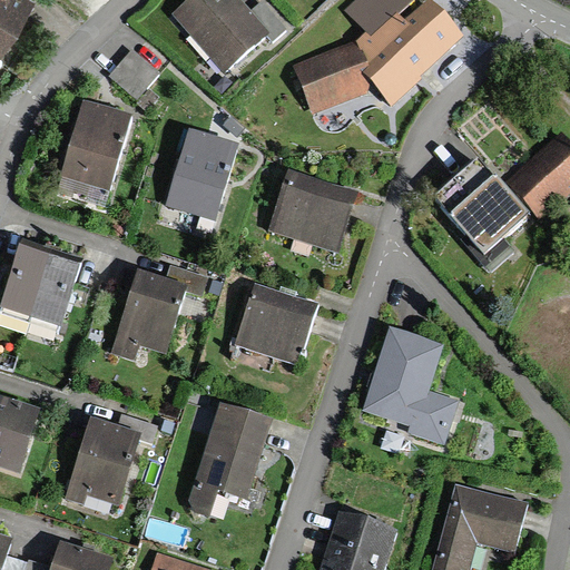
[(0,0),(0,59),(2,61),(38,1),(36,0),(0,0)]
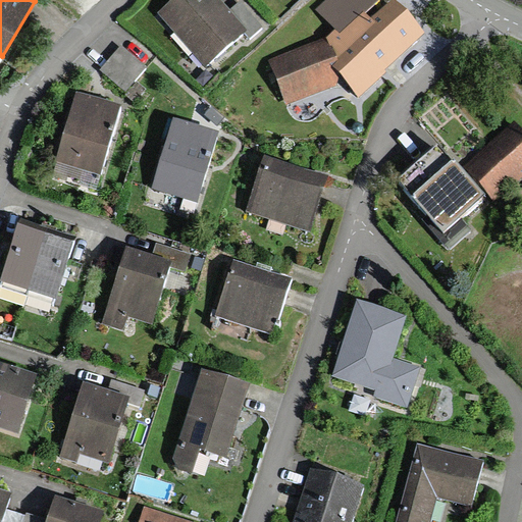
[(171,0),(159,11),(205,64),(244,31),(247,29),(230,10),(221,0),(171,0)]
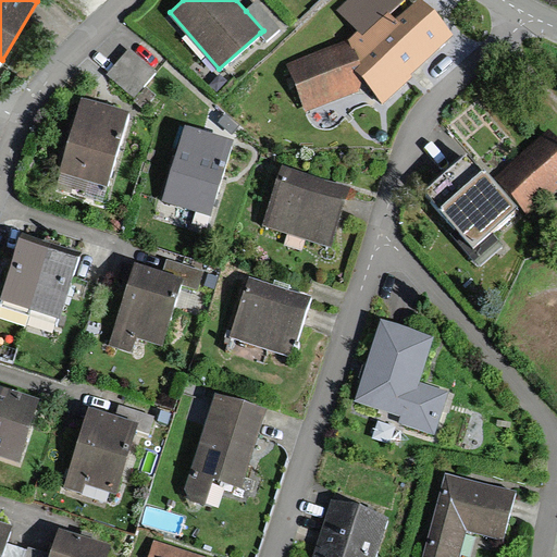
[(383,102),(454,33),(420,0),(416,0),(398,19),(392,11),(403,0),(350,0),(339,11),(357,28),(348,38),(285,62),(305,110),(369,86),(383,102)]
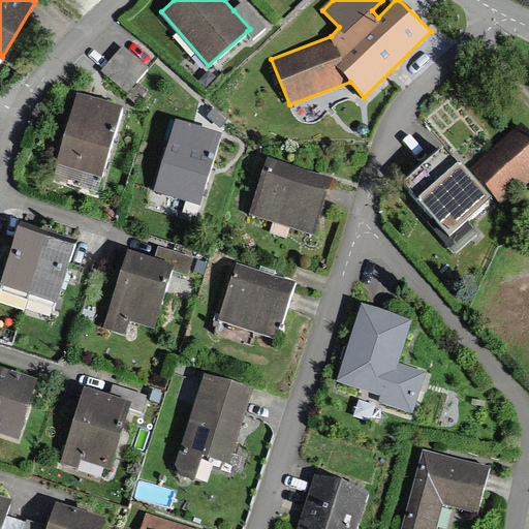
[(245,1),(234,10),(250,29),(247,31),(253,37),(267,26),(245,1)]
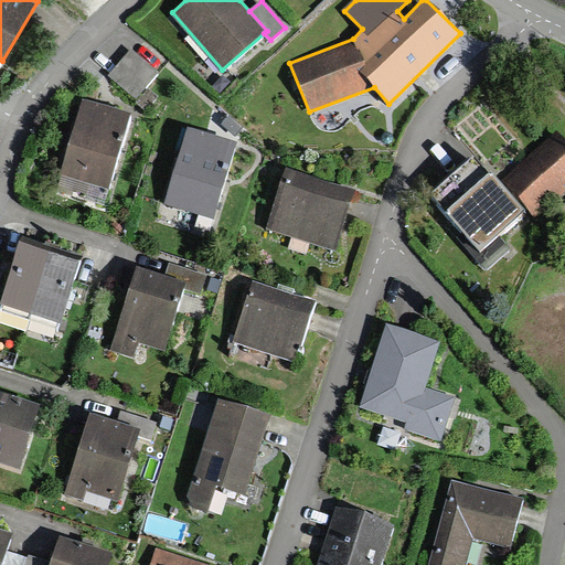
[(110,75),(134,97),(158,73),(135,51),(110,75)]
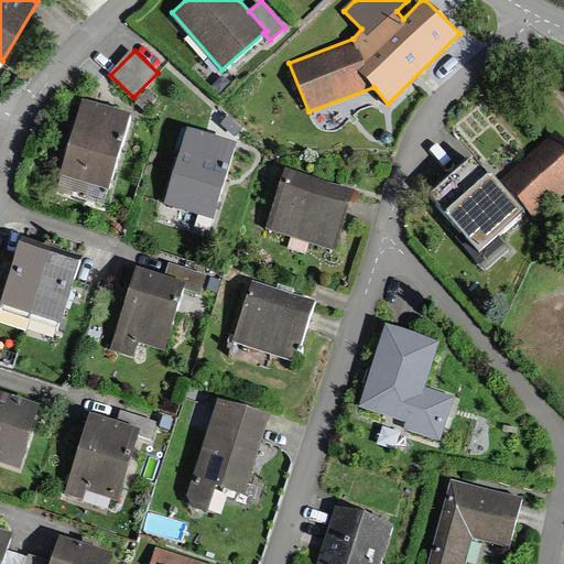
[(144,112),(158,97),(147,87),(133,102),(144,112)]
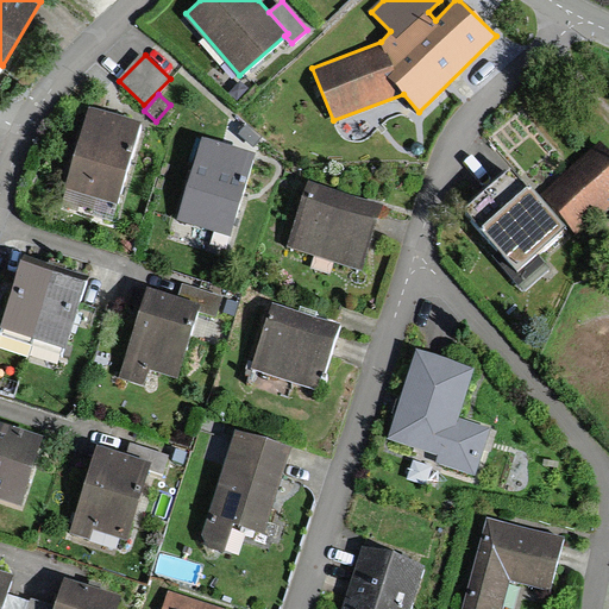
[(140,123),(89,106),(64,187),(115,202),(140,123)]
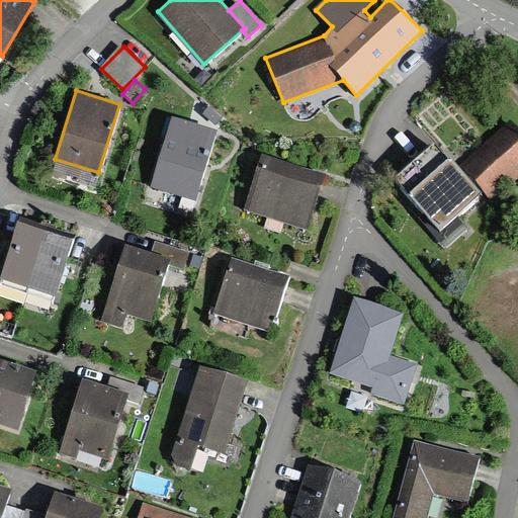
[(211,105),(203,113),(216,124),(223,116),(211,105)]
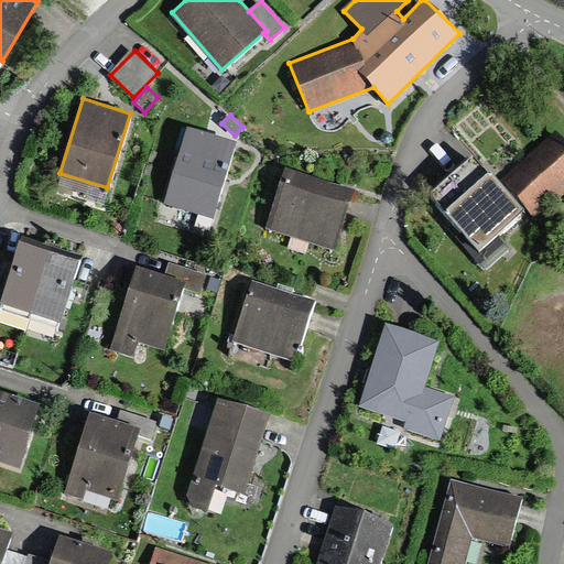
[(237,140),(187,126),(164,204),(214,219),(237,140)]
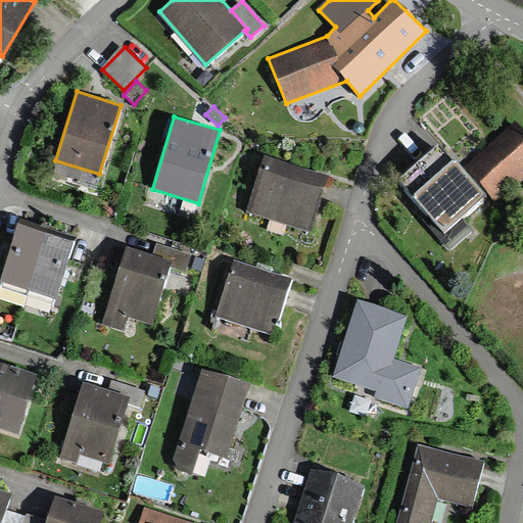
[(496,200),(522,177),(522,136),(517,130),(471,172),(496,200)]
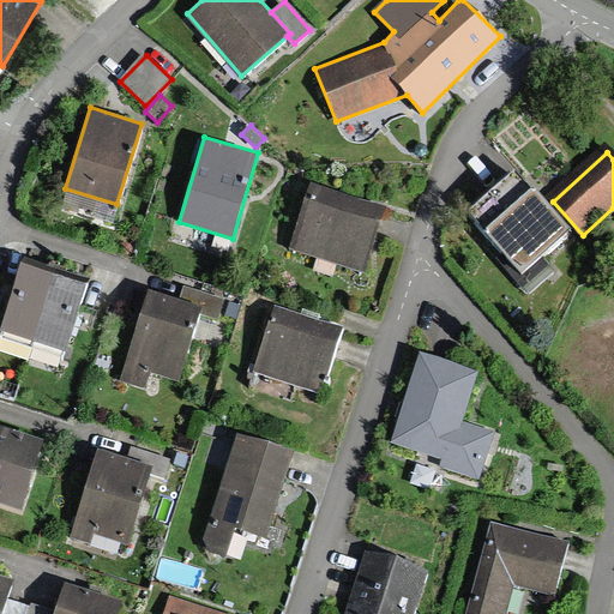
[(566,230),(516,172),(471,210),(506,250),(500,256),(529,289),(554,268),(541,252),(566,230)]
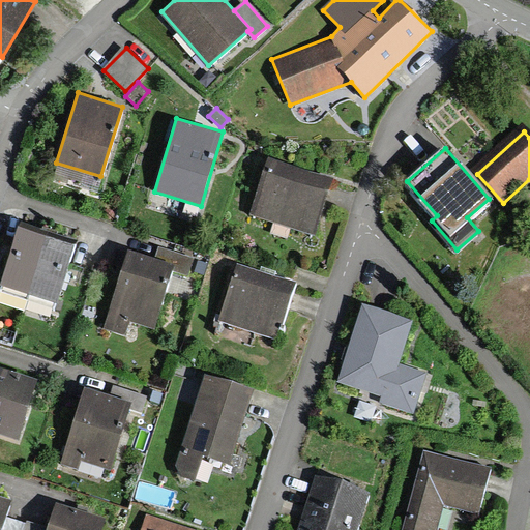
[(328,176),(269,158),(252,214),(311,232),(328,176)]
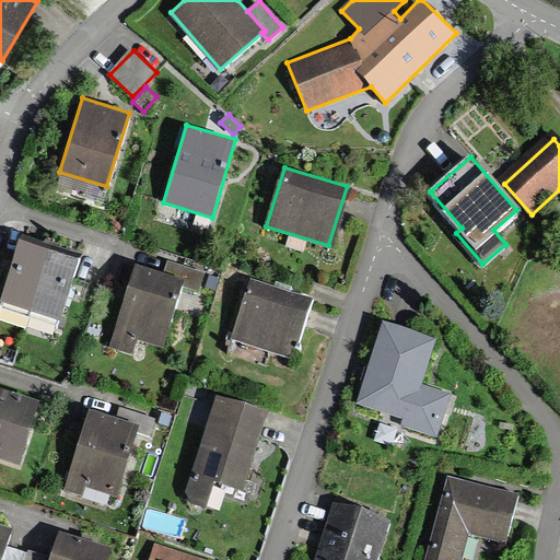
[(81,254),(23,234),(1,300),(59,319),(81,254)]
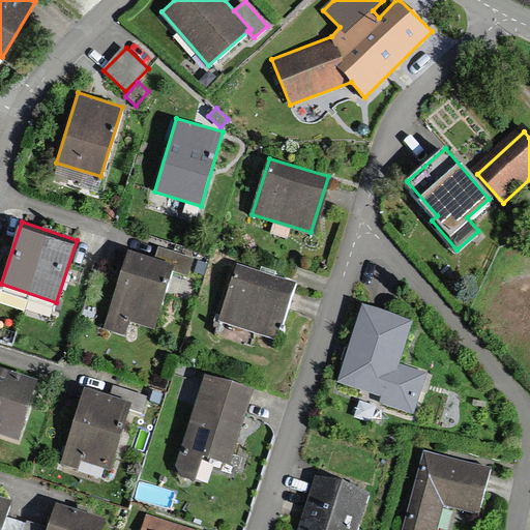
[(155,258),(128,248),(102,330),(125,337),(130,324),(153,331),(172,272),(189,278),(196,257),(158,245),(155,258)]
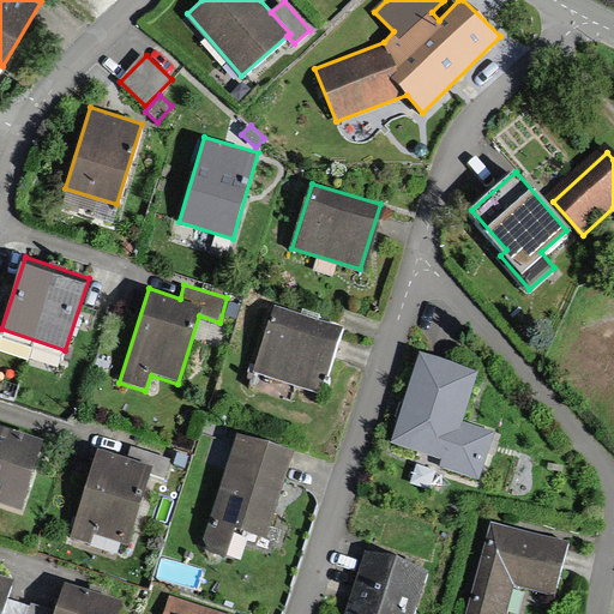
[(337,336),(276,314),(254,375),(315,397),(337,336)]
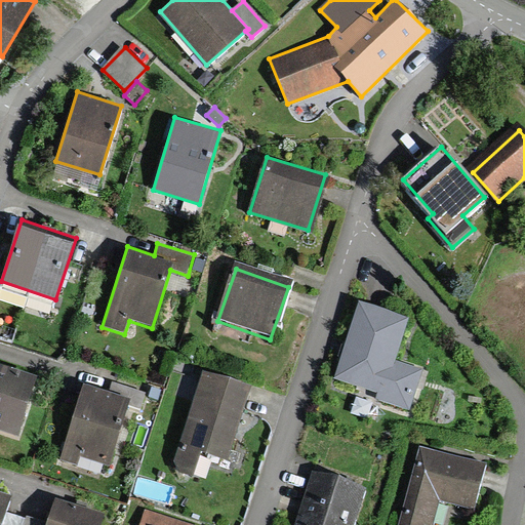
[(410,320),(359,303),(333,378),(379,394),(377,401),(409,412),(423,369),(397,360),(410,320)]
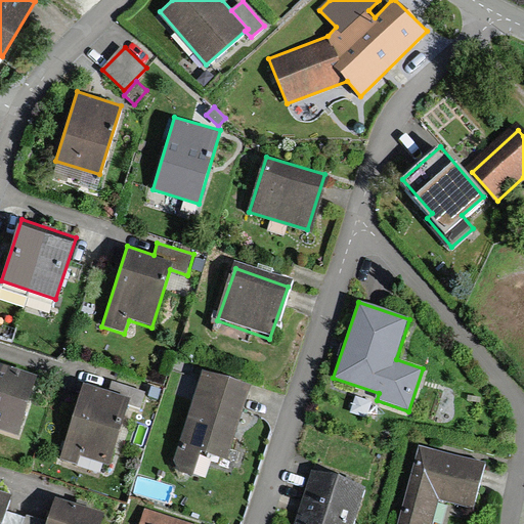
[(36,375),(0,363),(0,428),(17,434),(36,375)]
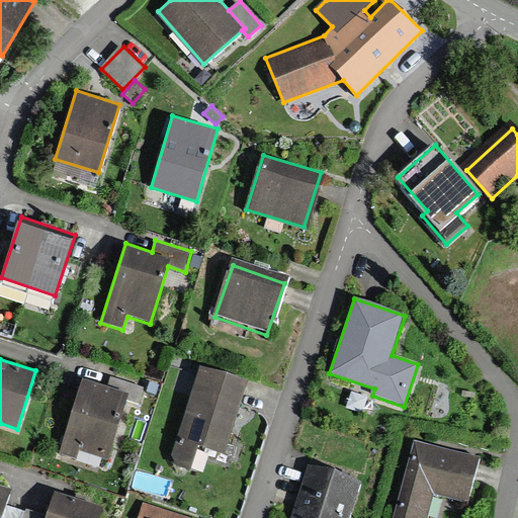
[(247,381),(202,366),(175,453),(177,463),(190,467),(198,444),(223,452),(247,381)]
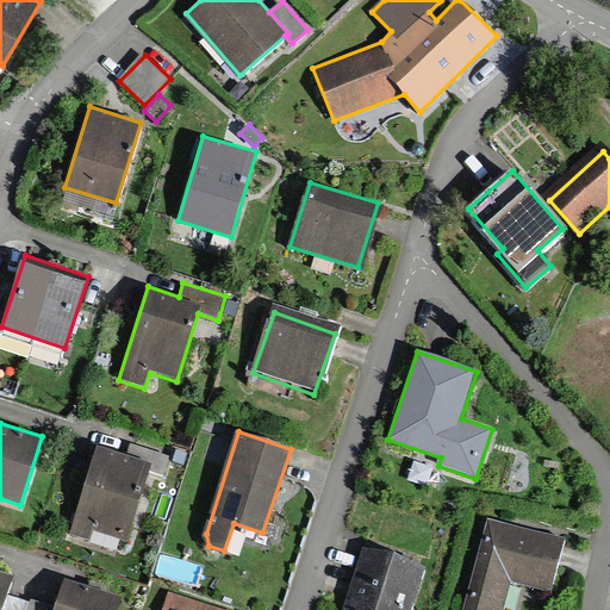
[(131,442),(128,455),(153,462),(149,472),(162,477),(169,454),(131,442)]
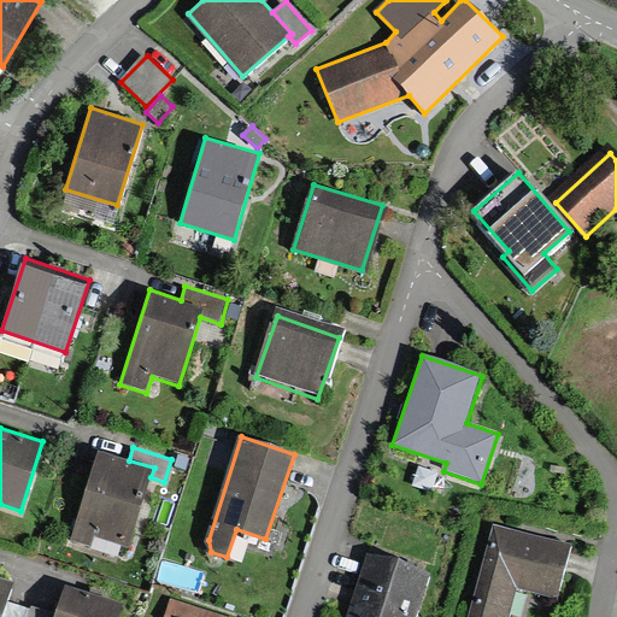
[(129,460),(98,451),(70,544),(92,550),(95,538),(130,547),(151,477),(154,468),(129,460)]
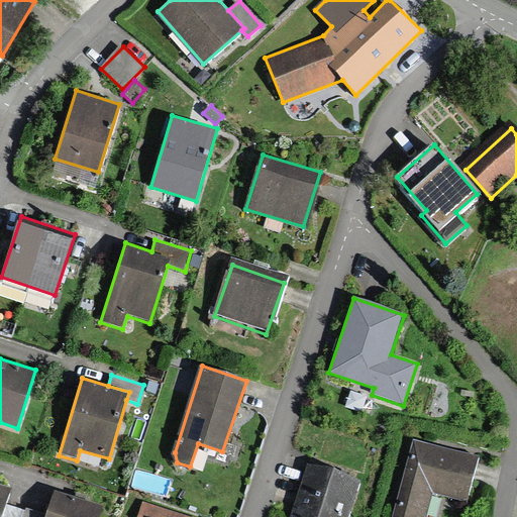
[(478,457),(414,439),(392,516),(422,516),(430,491),(466,500),(478,457)]
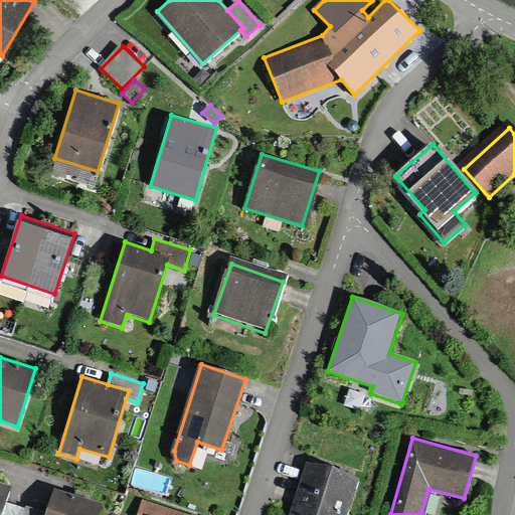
[(347,514),(359,479),(310,463),(292,514),(347,514)]
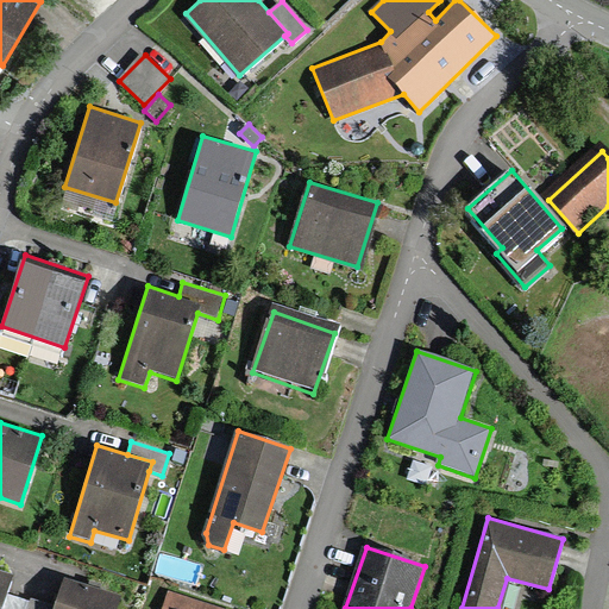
[(0,608),(26,608),(30,601),(6,592),(12,576),(0,571),(0,608)]
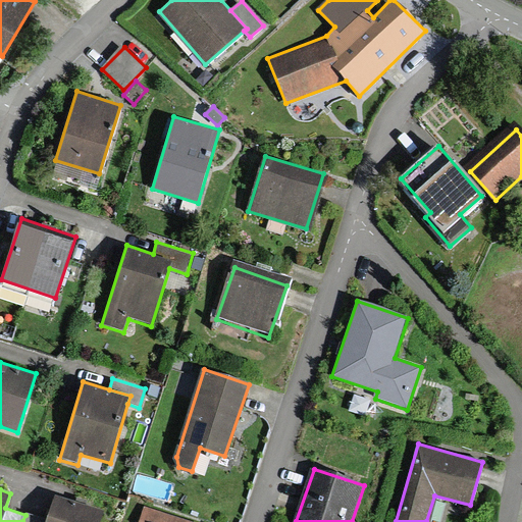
[(98,521),(103,509),(55,492),(47,518),(27,512),(25,515),(22,521),(98,521)]
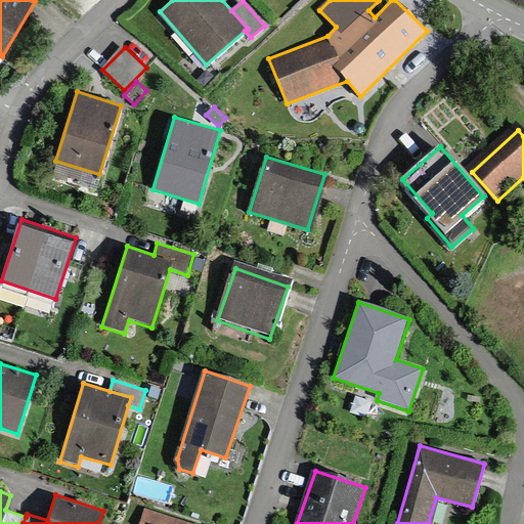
[(140,523),(192,523),(145,509),(140,523)]
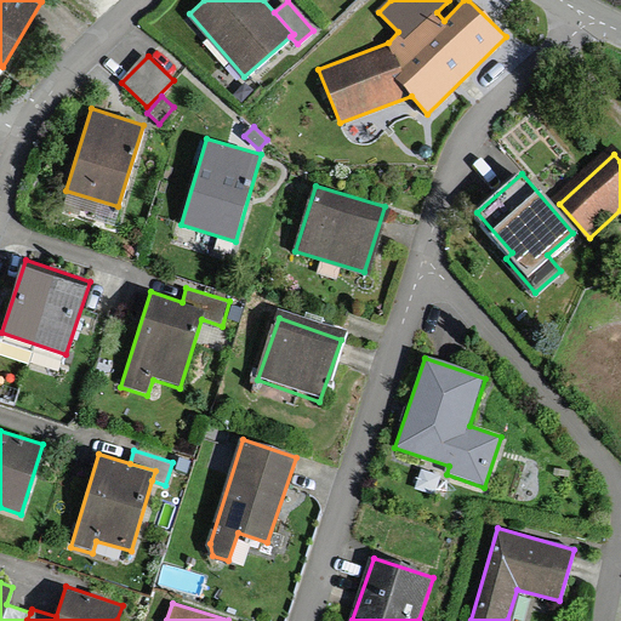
All buildings are outlined.
